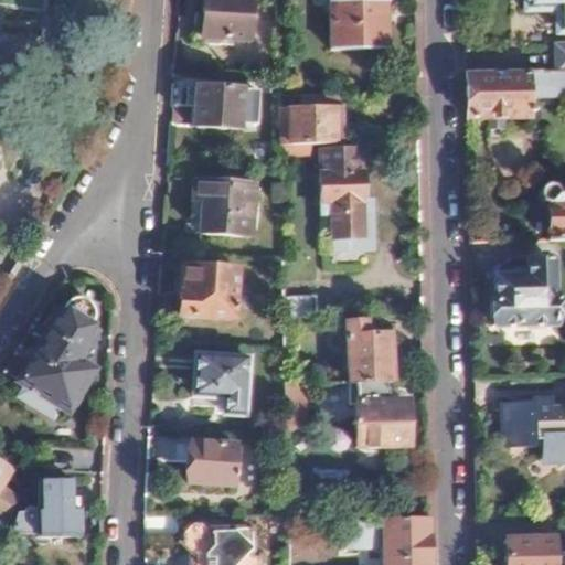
[(0,0),(0,9),(44,17),(45,0),(0,0)]
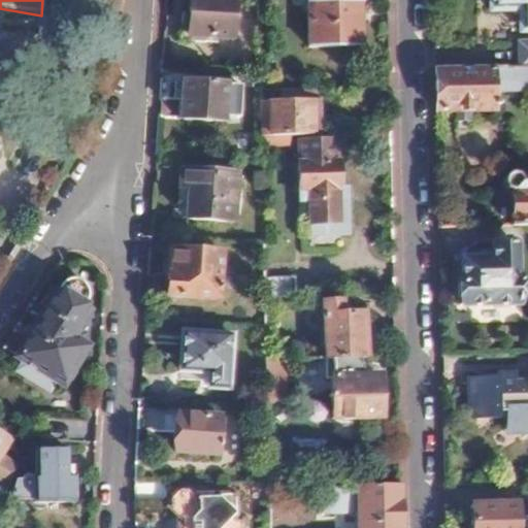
[(190,0),(189,36),(232,39),(233,0),(190,0)]
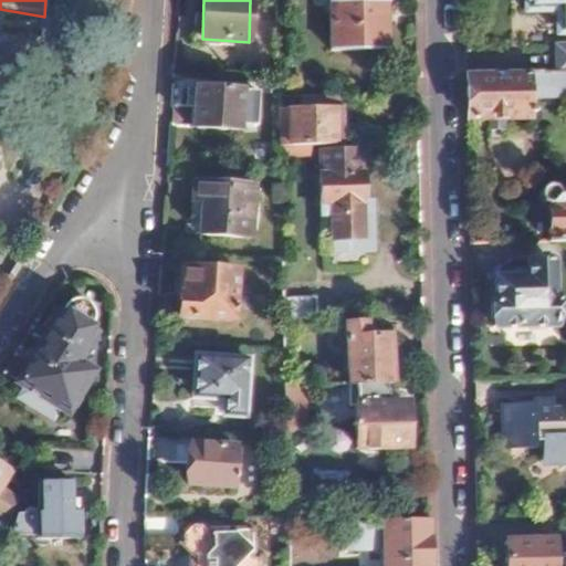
[(378,0),(329,2),(331,51),(389,50),(387,1),(416,0),(415,0),(378,0)]
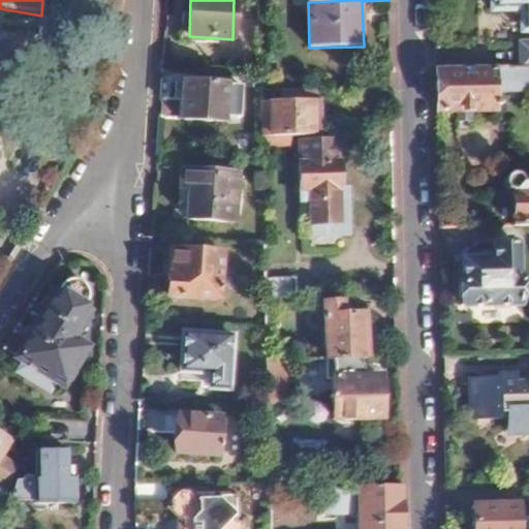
[(528,0),(491,0),(491,11),(521,10),(521,32),(528,31),(528,0)]
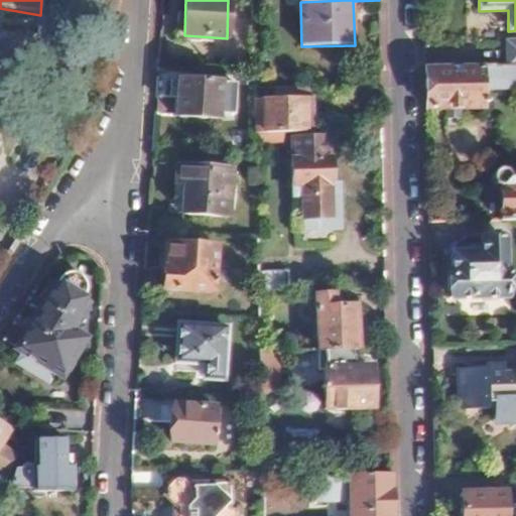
[(0,59),(3,60),(3,66),(37,72),(43,36),(9,30),(8,34),(0,32),(0,59)]
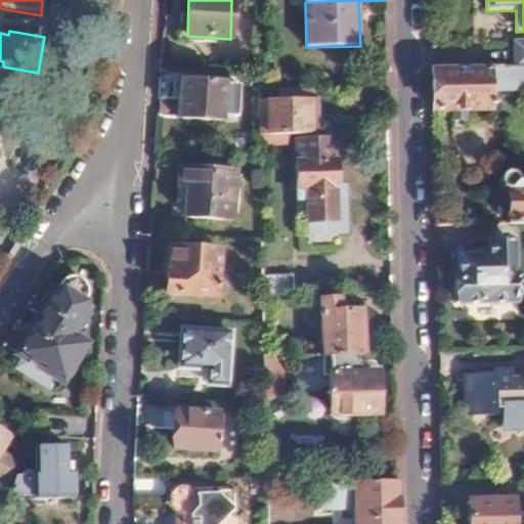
[(492,68),(431,69),(432,113),(492,111),(492,68)]
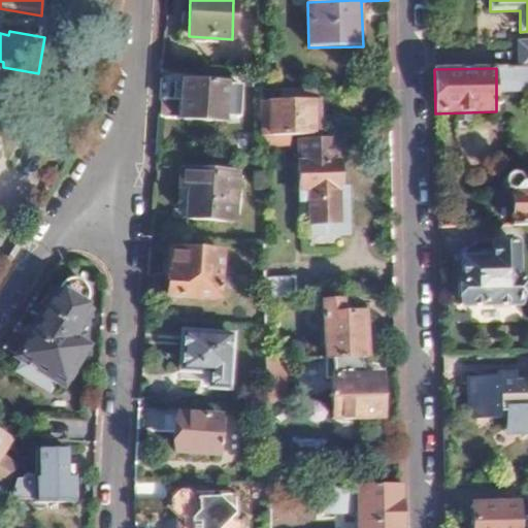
[(226,84),(182,79),(179,120),(224,123),(226,84)]
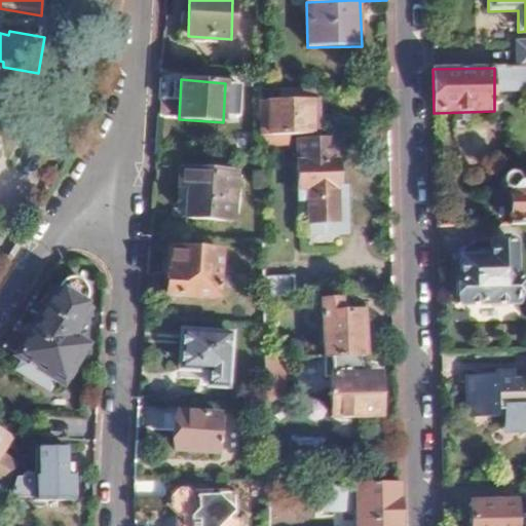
[(315,101),(261,101),(261,135),(290,134),(300,134),(316,134),(315,101)]
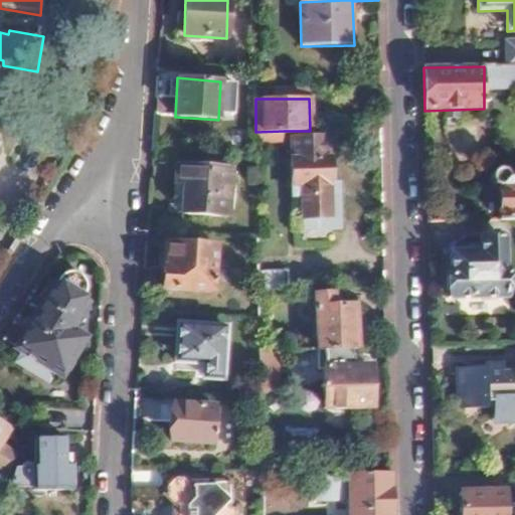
[(310,131),(294,131),(294,139),(298,139),(315,139),(314,130),(310,131)]
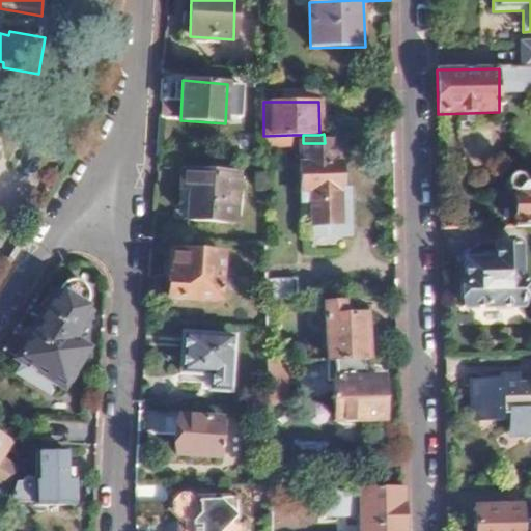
[(292,135),(263,136),(263,151),(292,150),(292,135)]
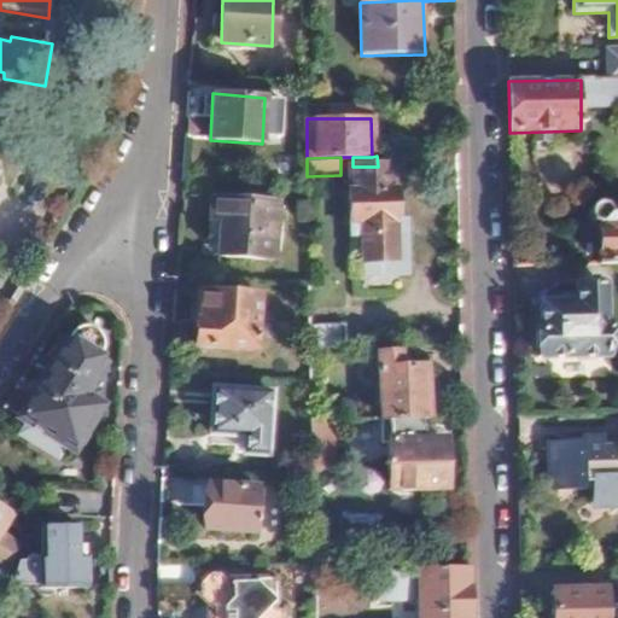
[(353,167),(350,167),(353,235),(362,237),(362,263),(395,262),(395,235),(403,235),(402,220),(396,220),(394,165),(378,167),(357,167),(353,167)]
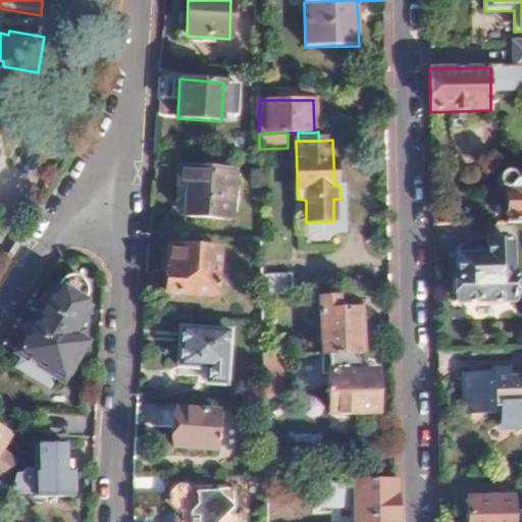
[(179,167),(177,187),(187,189),(185,217),(231,219),(235,171),(179,167)]
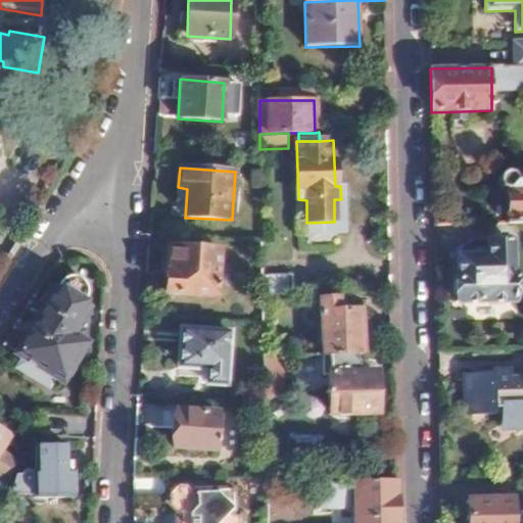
[(495,179),(496,183),(497,185),(500,188),(504,189),(508,189),(509,224),(522,223),(522,177),(515,178),(513,176),(511,173),(507,171),(503,170),(498,172),(496,176),(495,179)]
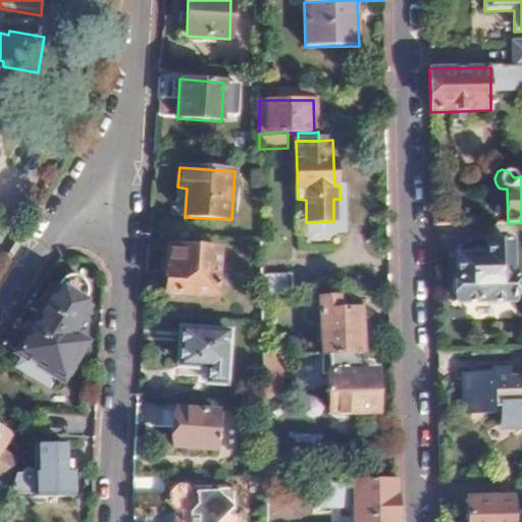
[(442,188),(432,188),(432,207),(442,207),(442,188)]
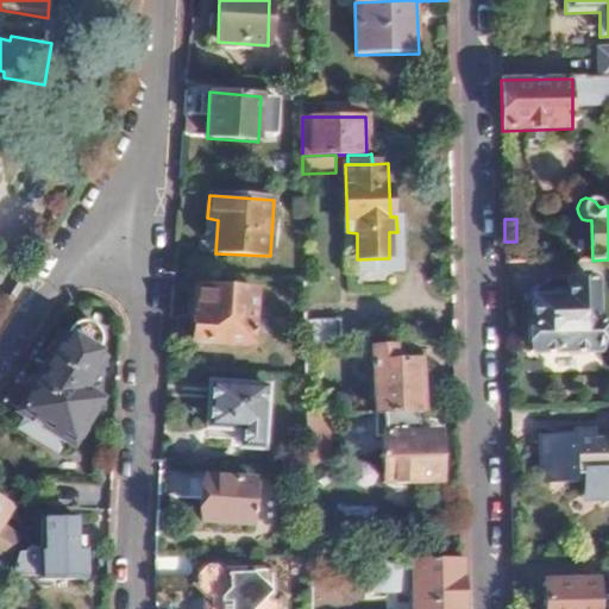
[(569,300),(534,301),(534,322),(529,322),(532,353),(598,351),(597,322),(594,321),(594,282),(569,282),(569,300)]
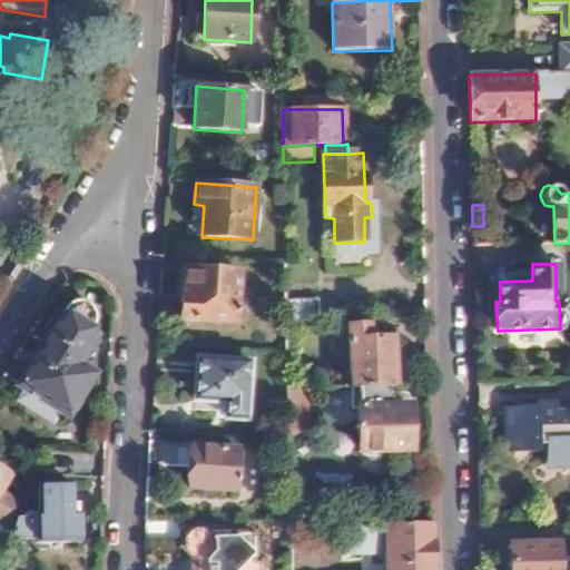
[(237,273),(185,271),(183,296),(179,296),(178,320),(235,324),(237,273)]
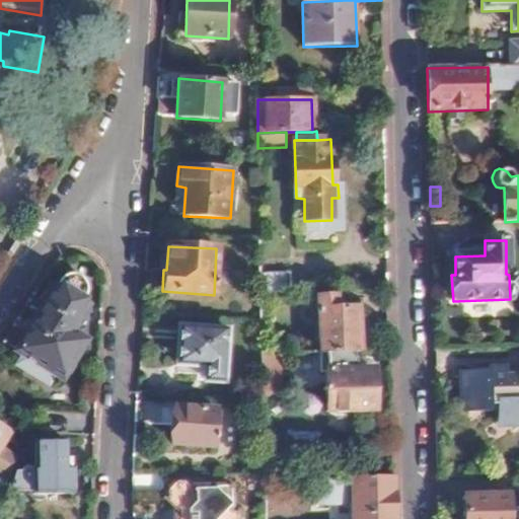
[(292,272),(265,271),(265,288),(292,288),(292,272)]
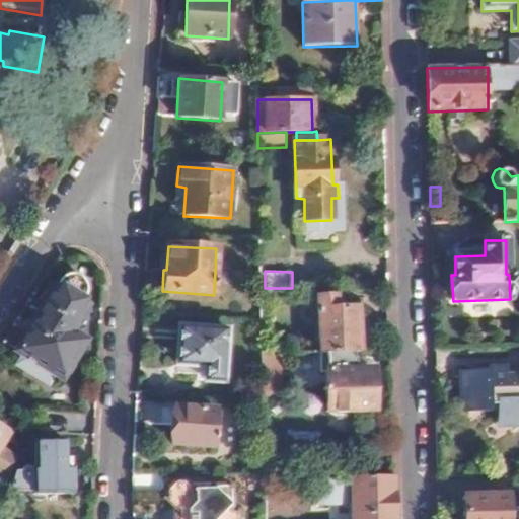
[(59,281),(54,284),(14,350),(60,379),(83,341),(68,332),(84,306),(79,304),(81,298),(84,293),(84,288),(83,284),(80,280),(78,279),(75,277),(72,276),(69,276),(66,277),(63,279),(59,281)]
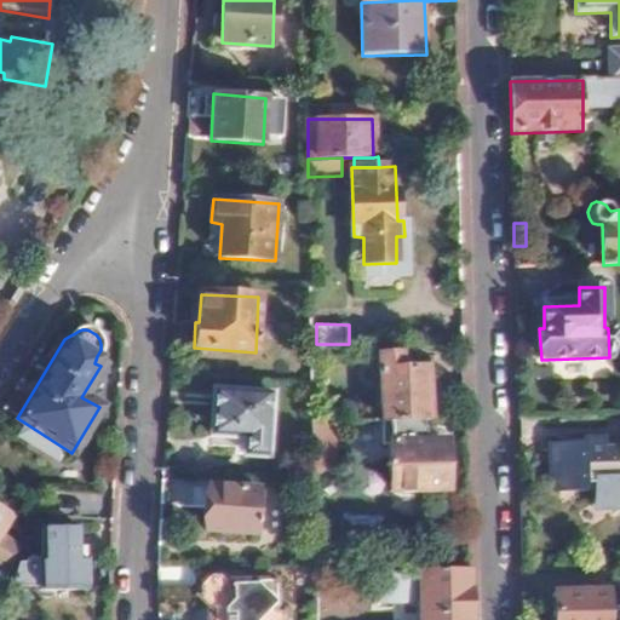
[(402,349),(379,351),(384,419),(431,418),(426,366),(402,367),(402,349)]
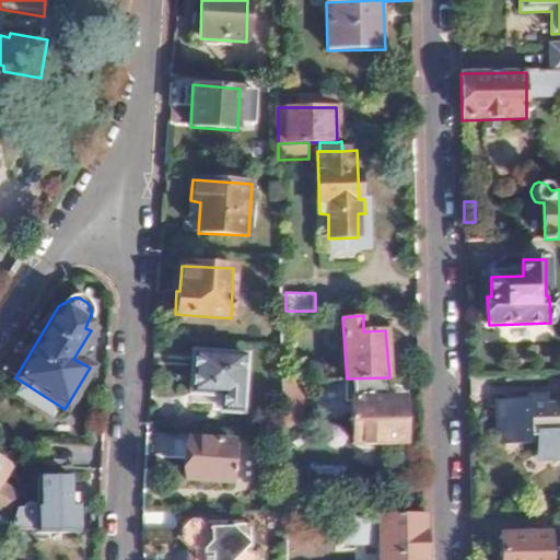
[(243,356),(191,352),(190,393),(221,396),(220,411),(241,413),(243,356)]
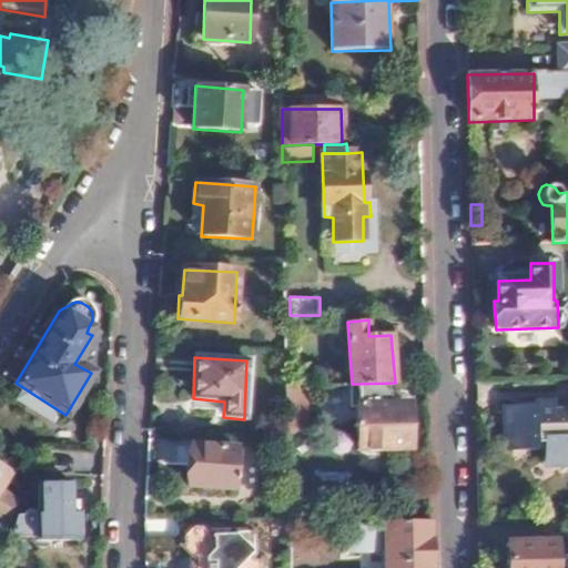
[(351,409),(357,409),(358,452),(362,450),(365,455),(375,455),(379,450),(408,450),(408,447),(411,447),(414,443),(414,428),(408,424),(407,406),(396,406),(395,383),(352,384),(350,384),(351,409)]
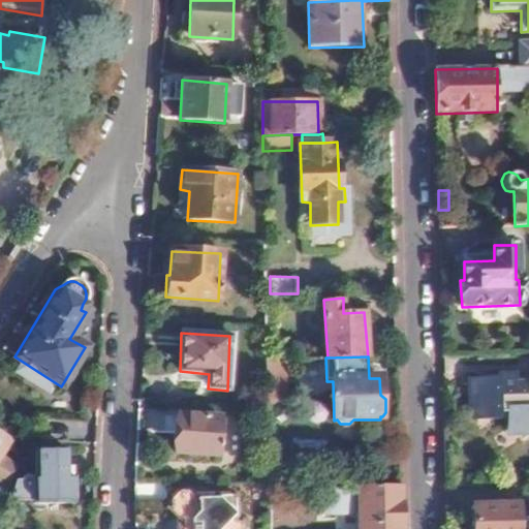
[(471,396),(475,395),(477,416),(500,416),(500,410),(507,410),(507,428),(525,429),(525,431),(528,430),(528,380),(502,381),(495,376),(471,376),(471,396)]
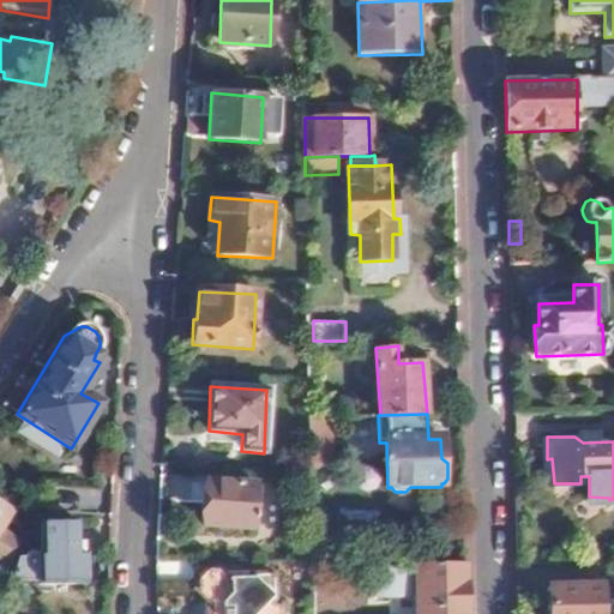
[(253,486),(204,483),(202,529),(252,531),(253,486)]
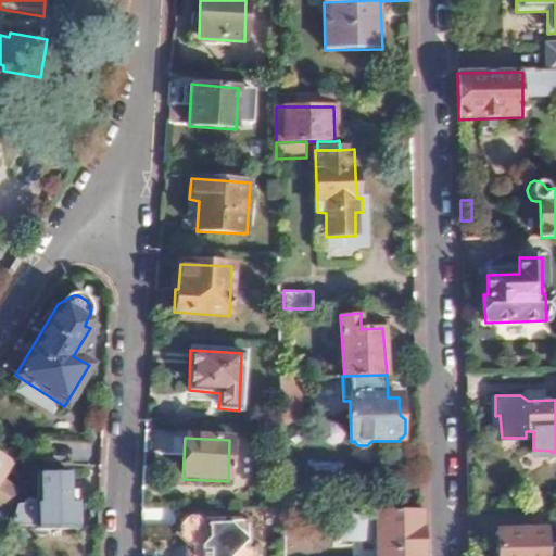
[(70,475),(37,475),(37,501),(34,501),(34,500),(34,498),(33,498),(33,497),(32,497),(30,496),(29,496),(28,496),(27,496),(26,497),(25,497),(25,498),(24,500),(24,501),(16,500),(10,525),(35,525),(35,528),(77,528),(77,502),(70,502),(70,475)]
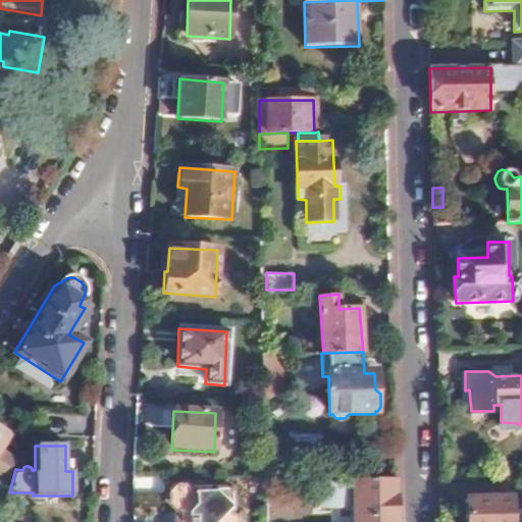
[(164,478),(133,479),(134,501),(156,501),(164,493),(164,478)]
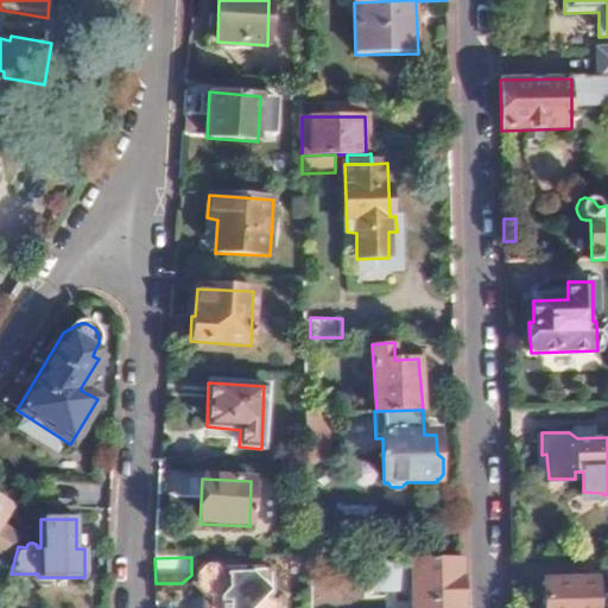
[(405,582),(411,582),(412,607),(460,607),(458,559),(372,562),(372,590),(405,590),(405,582)]
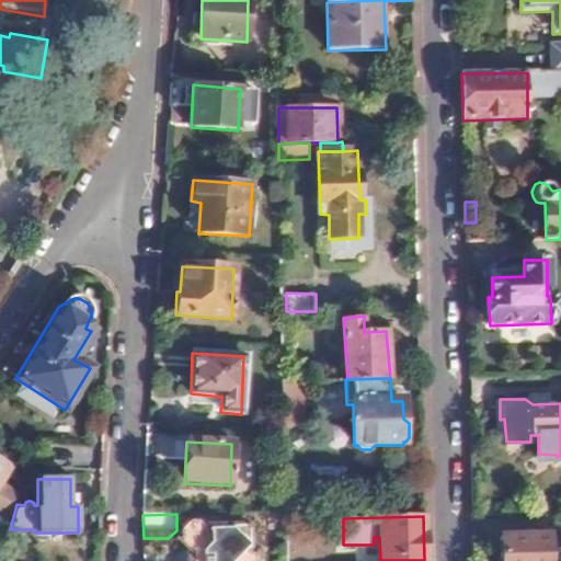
[(194,554),(201,554),(199,560),(253,560),(253,557),(250,556),(250,526),(233,526),(232,530),(208,531),(199,524),(196,521),(179,539),(194,554)]
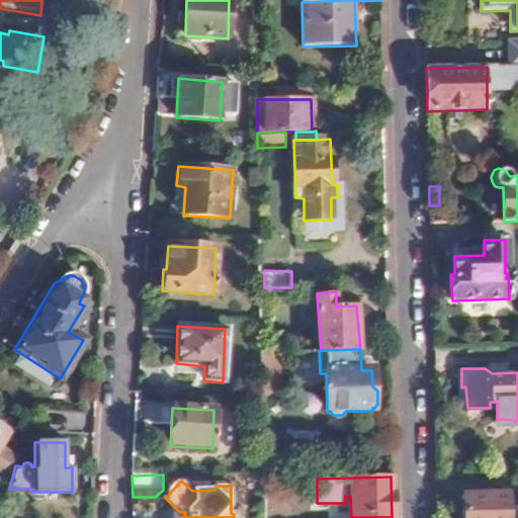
[(216,482),(184,484),(192,491),(214,490),(216,486),(216,482)]
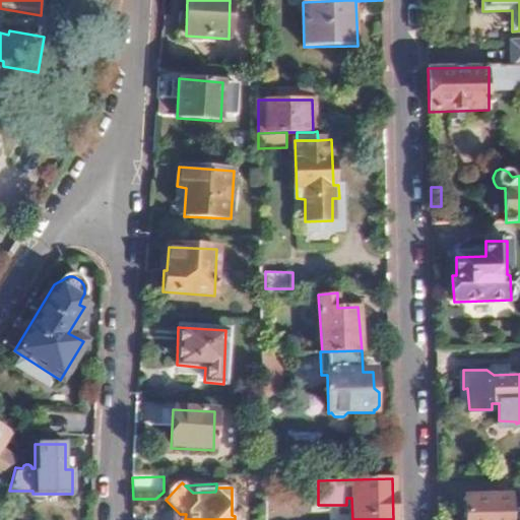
[(285,519),(285,498),(269,498),(268,519),(285,519)]
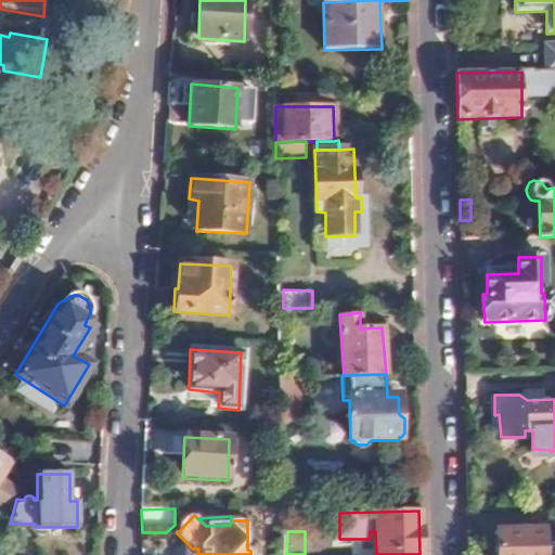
[(544,554),(544,531),(495,531),(494,554),(544,554)]
